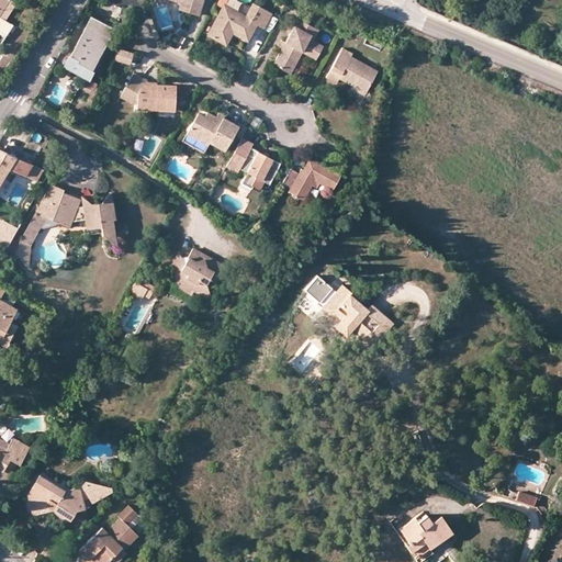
[(0,0),(0,14),(9,0),(0,0)]
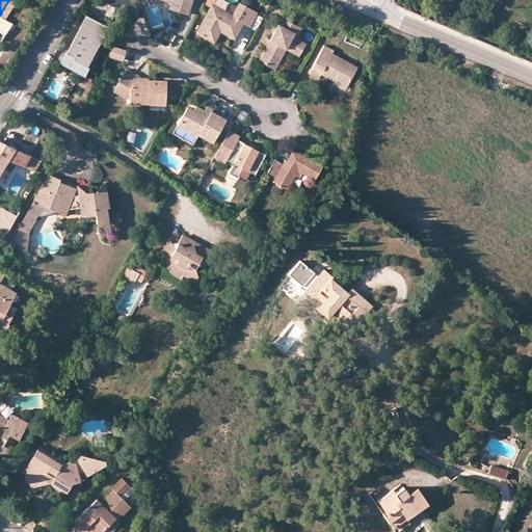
[(173,0),(173,1),(171,7),(188,12),(191,0),(173,0)]
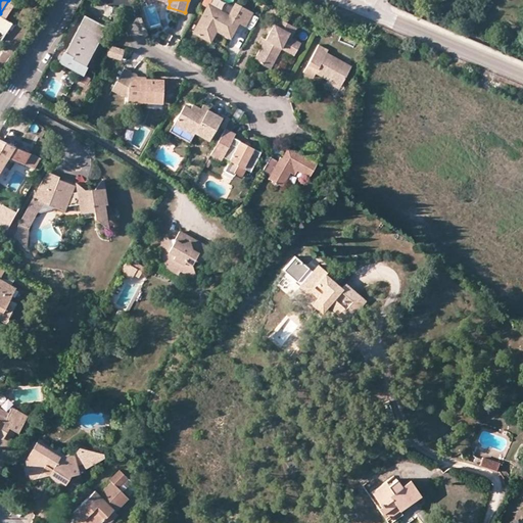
[(238,22),(245,26),(252,12),(235,2),(229,13),(208,2),(192,31),(210,40),(216,30),(230,37),(238,22)]
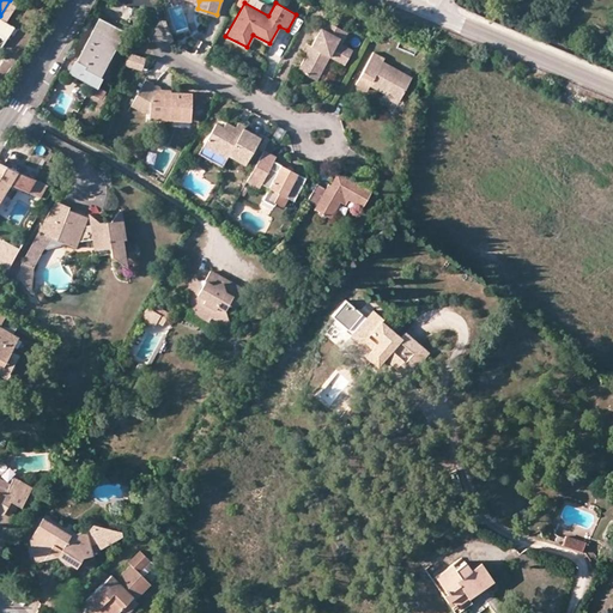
[(331,52),(347,61),(354,48),(344,41),(349,29),(326,17),(299,66),(317,77),(331,52)]
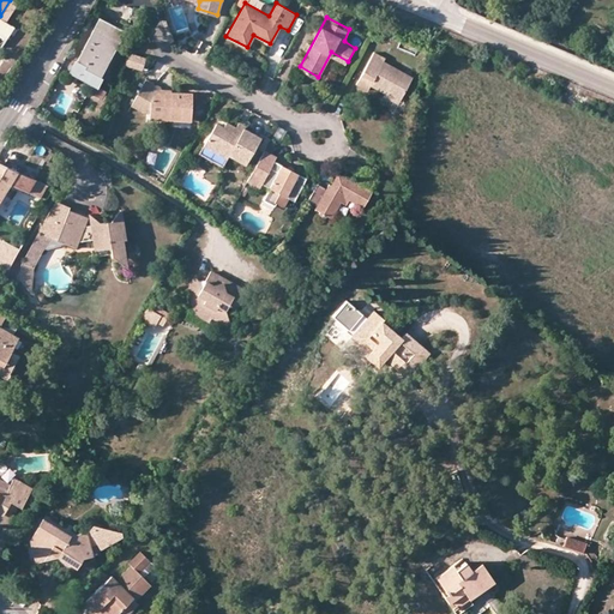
[(85,70),(101,77),(124,31),(100,18),(77,60),(88,66),(85,70)]
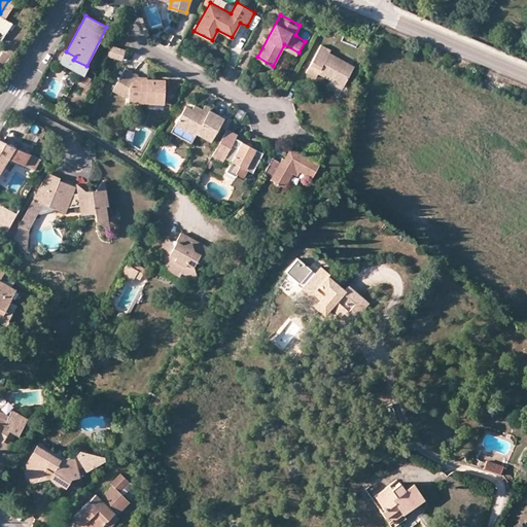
[(109,44),(107,56),(120,59),(123,47),(109,44)]
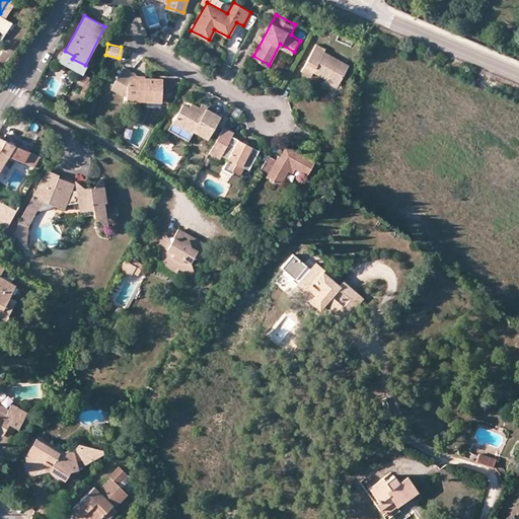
[(324,49),(316,44),(301,71),(309,76),(312,71),(338,84),(348,65),(322,52),(324,49)]
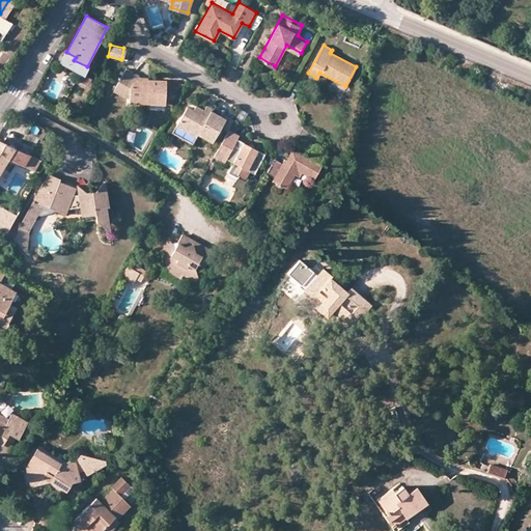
[(83,73),(87,66),(74,60),(76,57),(66,52),(61,61),(83,73)]
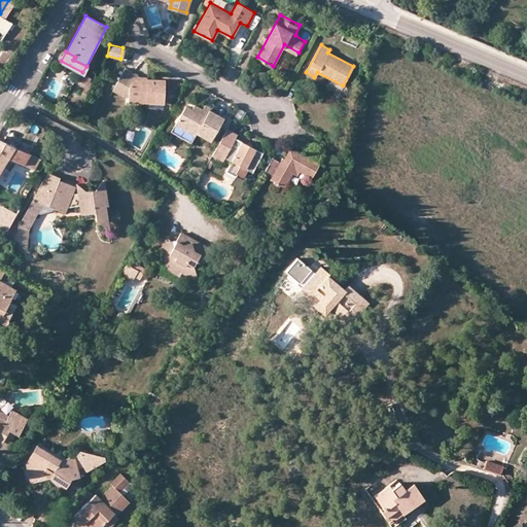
[(126,69),(113,91),(123,96),(130,96),(139,96),(139,103),(164,104),(165,80),(147,79),(146,77),(138,77),(137,75),(126,69)]
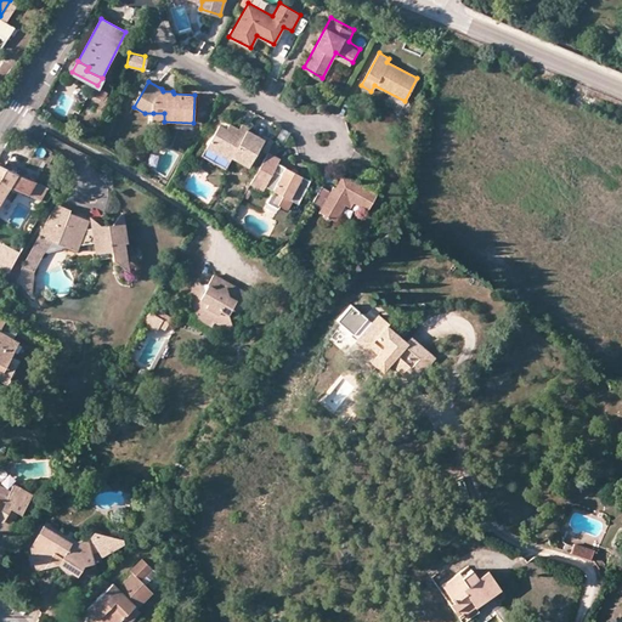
[(244,133),(239,130),(228,124),(225,129),(219,125),(207,146),(230,160),(232,157),(248,167),(264,140),(246,130),(244,133)]
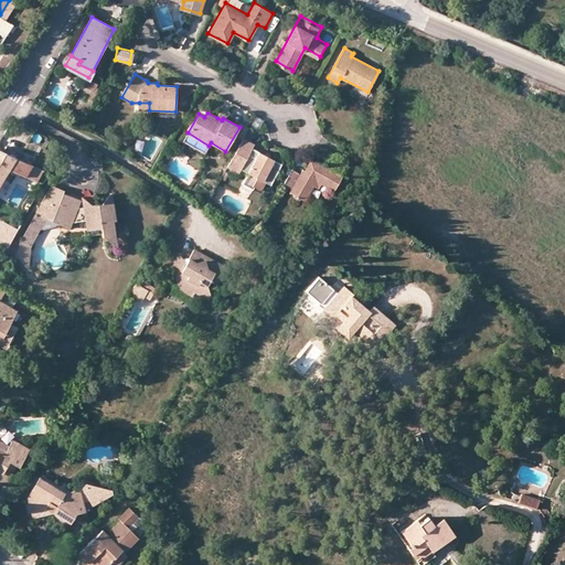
[(241,137),(244,139),(251,127),(247,126),(241,137)]
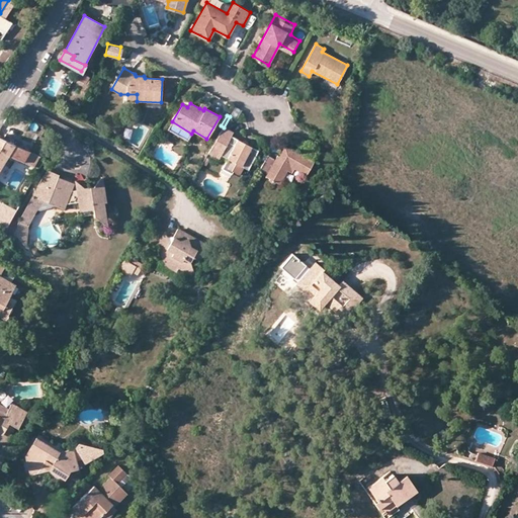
[(44,124),(31,118),(27,127),(38,134),(44,124)]
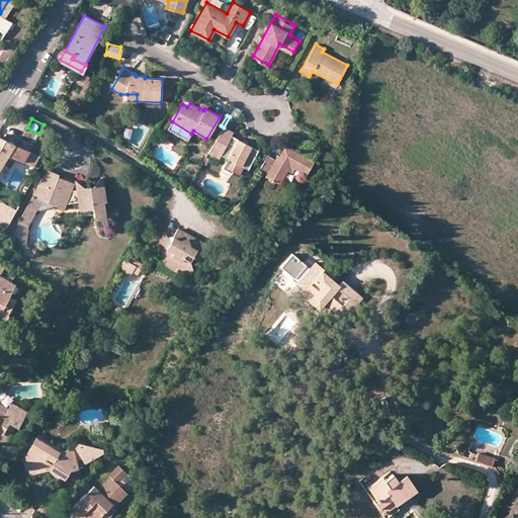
[(191,134),(172,121),(169,127),(187,140),(191,134)]
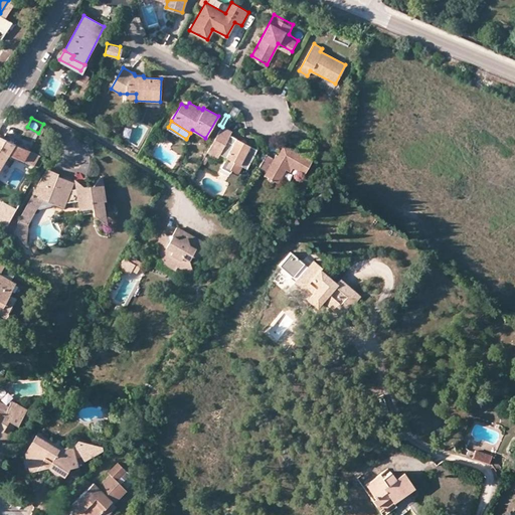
[(252,158),(256,151),(229,136),(228,138),(220,134),(215,144),(221,148),(218,153),(225,157),(220,167),(229,173),(230,170),(236,174),(241,167),(245,169),(248,164),(252,158)]
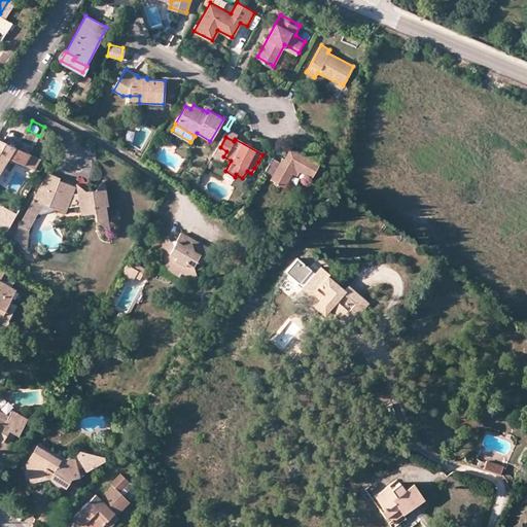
[(3,141),(0,139),(0,171),(8,157),(24,165),(31,153),(18,147),(9,144),(3,141)]
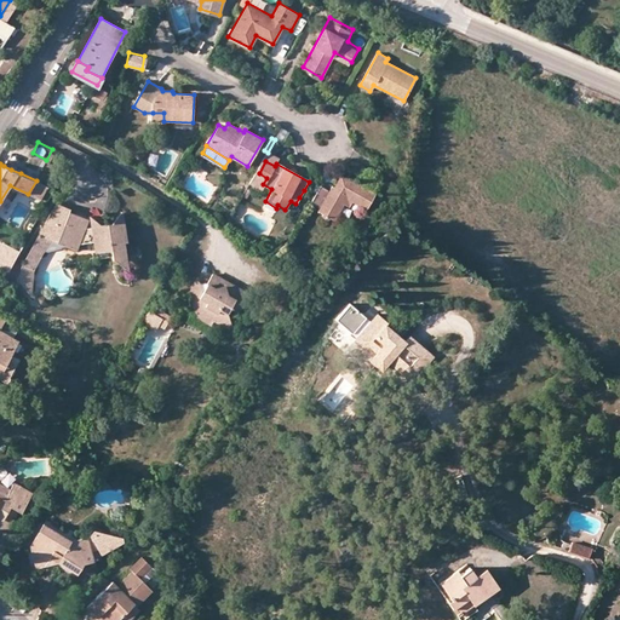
[(259,173),(254,179),(263,184),(267,178),(259,173)]
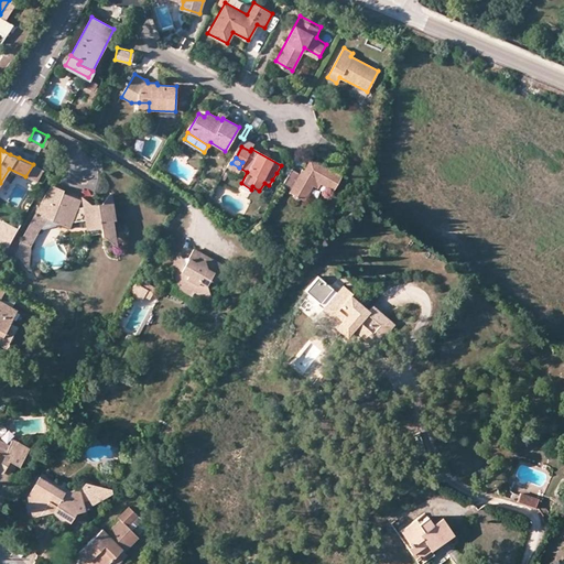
[(316,172),(318,167),(310,163),(304,172),(308,174),(312,170),(316,172)]
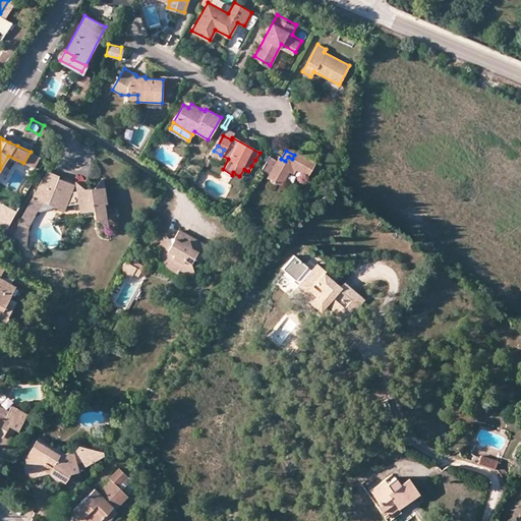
[(41,157),(31,152),(23,163),(34,167),(41,157)]
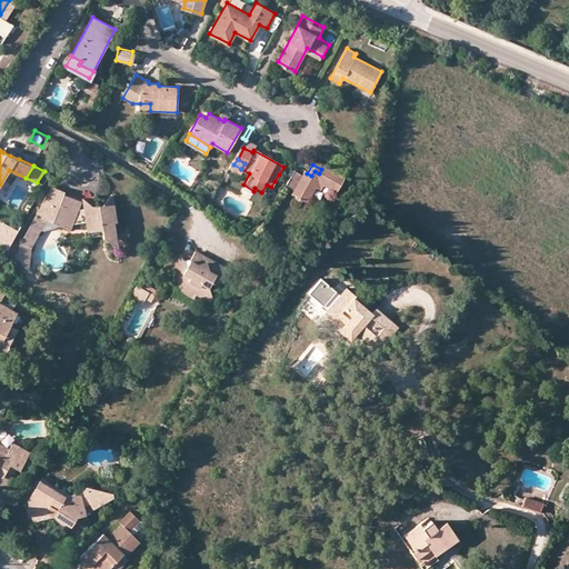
[(293,171),(285,187),(293,191),(291,196),(293,196),(298,202),(306,203),(315,189),(319,190),(322,186),(333,192),(342,179),(322,167),(321,169),(319,173),(315,171),(311,176),(307,173),(303,172),(301,176),(293,171)]
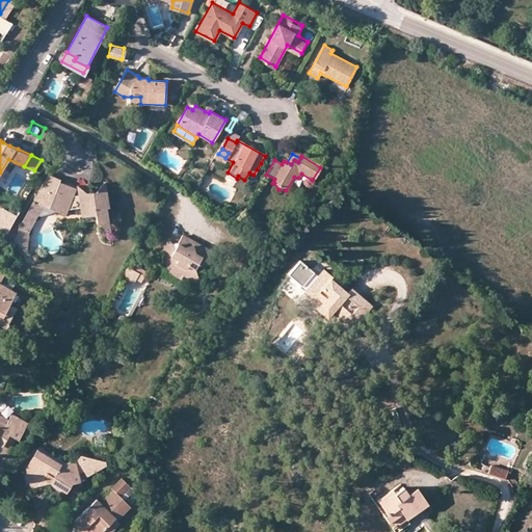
[(87,193),(79,195),(73,195),(76,189),(59,182),(49,208),(56,211),(64,215),(68,210),(80,208),(81,213),(83,213),(95,211),(97,221),(98,223),(103,222),(104,223),(109,223),(106,205),(108,203),(105,185),(100,185),(96,192),(87,193)]
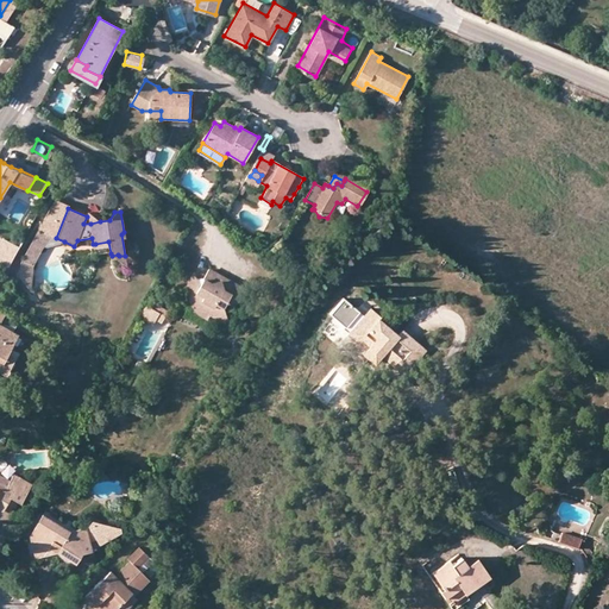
[(89,213),(90,224),(100,221),(89,213)]
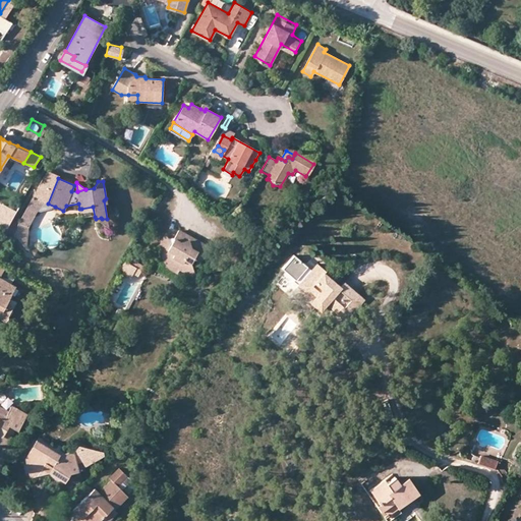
[(19,220),(27,225),(35,213),(46,210),(55,207),(48,204),(33,196),(19,220)]
